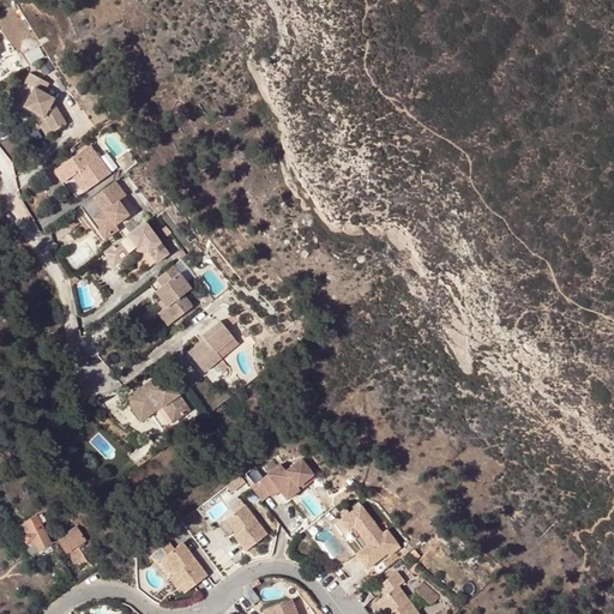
[(66,122),(52,98),(53,96),(42,91),(48,82),(29,71),(24,82),(34,86),(23,106),(37,112),(43,115),(53,131),(66,122)]
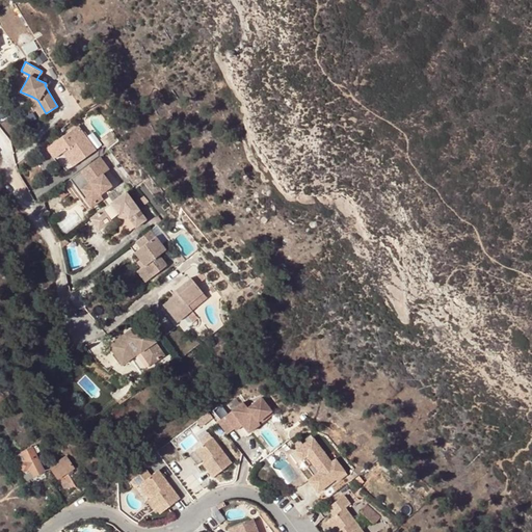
[(40,117),(46,113),(37,100),(32,97),(30,102),(40,117)]
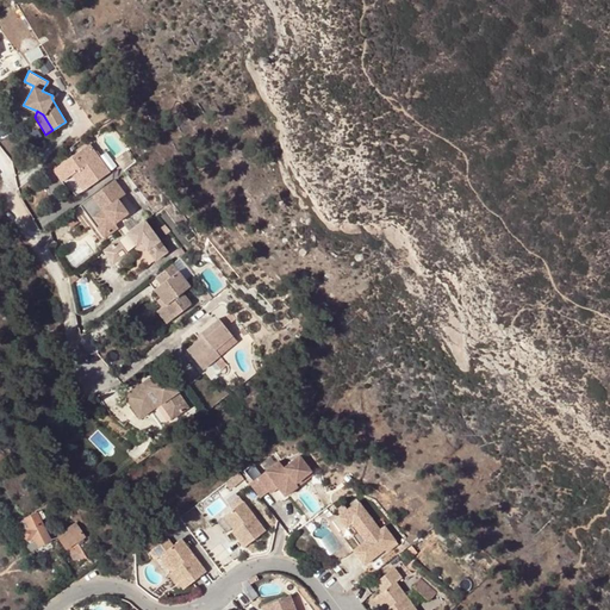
[(83,190),(109,172),(88,142),(53,168),(61,181),(64,179),(75,195),(83,190)]
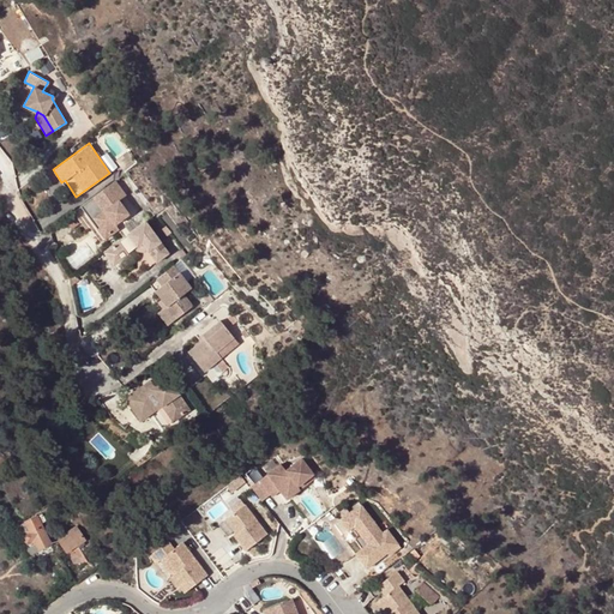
[(136,163),(130,151),(116,161),(124,172),(136,163)]
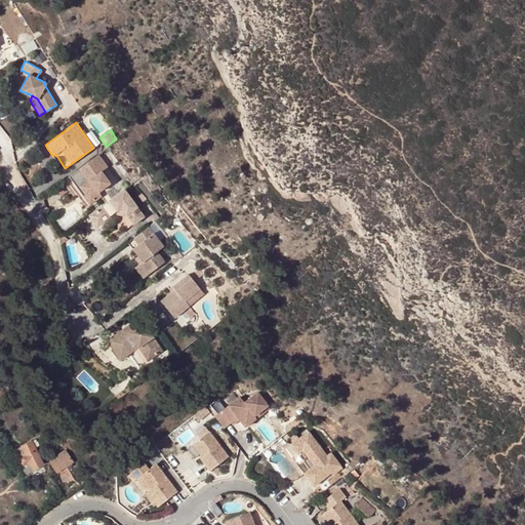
[(67,178),(87,205),(90,203),(102,195),(99,191),(111,183),(102,170),(108,165),(99,154),(77,170),(67,178)]
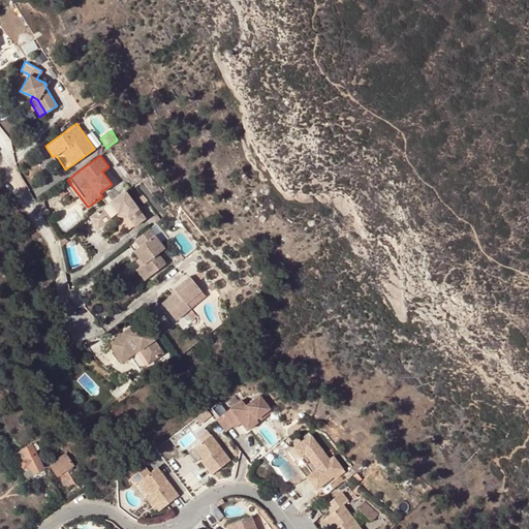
[(99,226),(116,214),(124,208),(128,215),(136,224),(146,217),(126,190),(92,216),(99,226)]
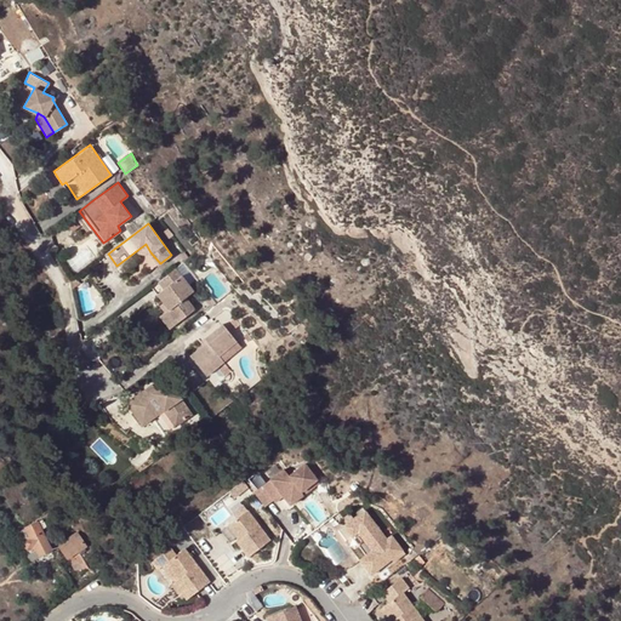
[(164,231),(170,238),(175,234),(170,227),(164,231)]
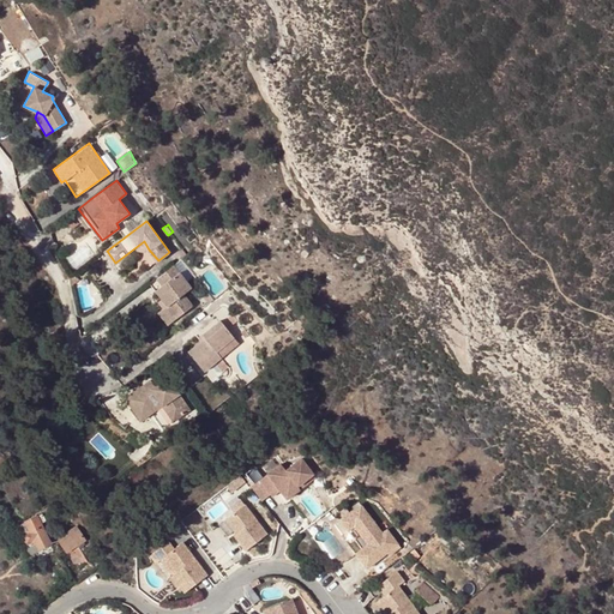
[(146,251),(149,250),(144,241),(134,248),(137,250),(139,251),(142,251),(144,251),(146,251)]
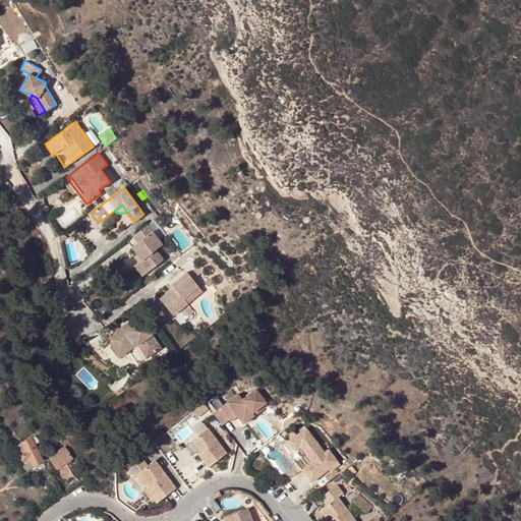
[(142,258),(151,270),(165,258),(157,248),(163,243),(149,224),(141,230),(146,235),(138,241),(132,245),(138,253),(142,258)]
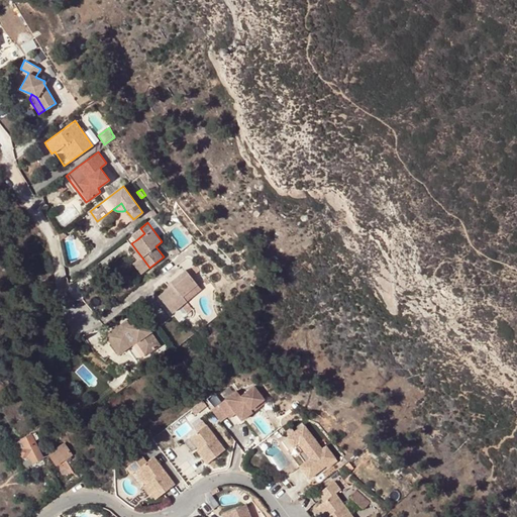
[(137,239),(144,233),(140,228),(132,233),(137,239)]
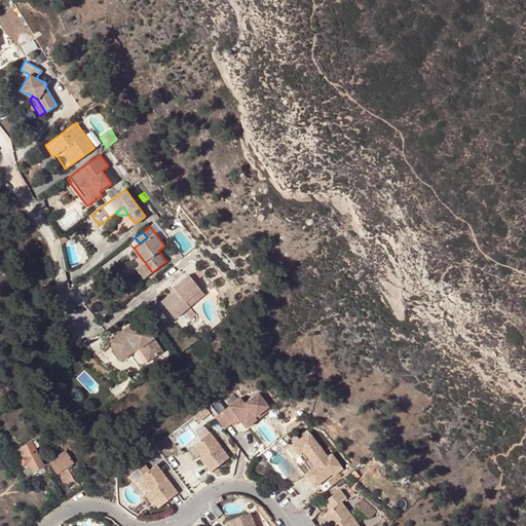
[(66,234),(61,238),(62,245),(69,238),(66,234)]
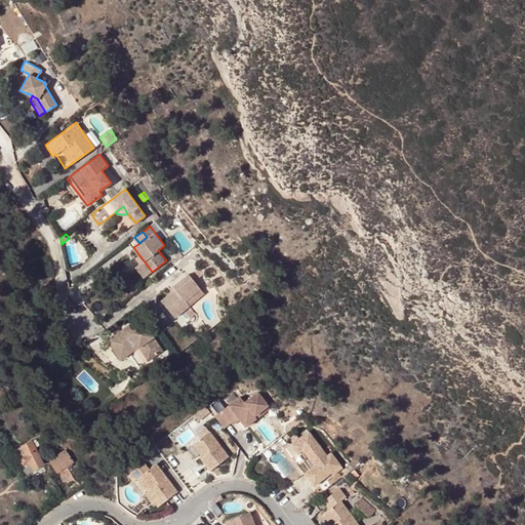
[(146,277),(152,272),(144,260),(139,264),(136,267),(146,277)]
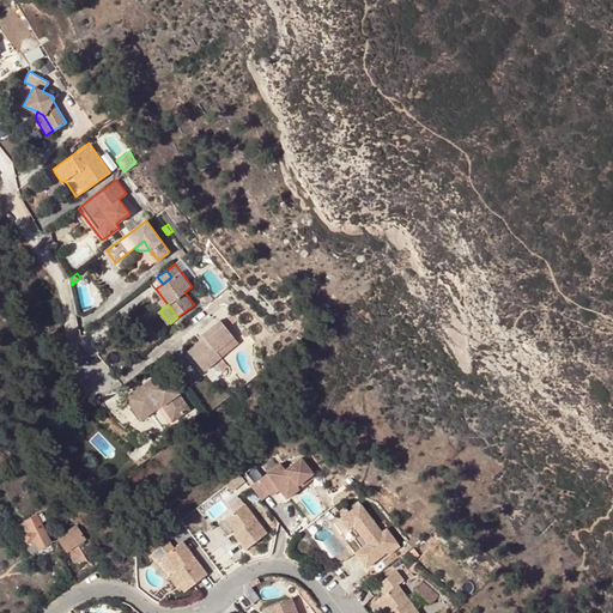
[(218,359),(223,356),(219,350),(236,337),(222,317),(204,333),(206,337),(202,339),(189,350),(205,370),(218,359)]
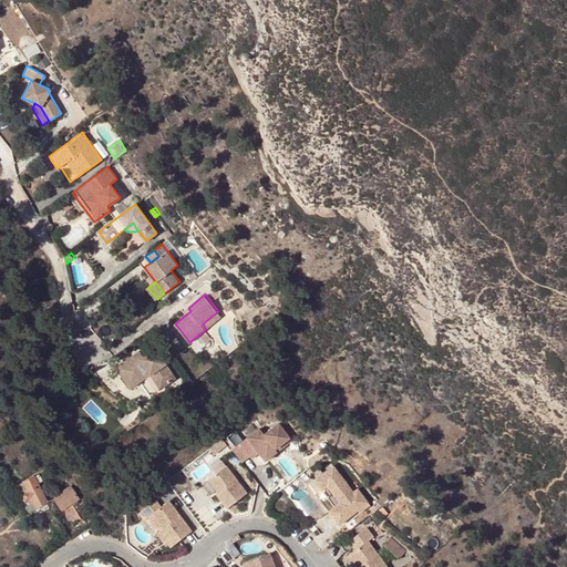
[(203,323),(206,329),(207,329),(223,317),(218,311),(203,323)]
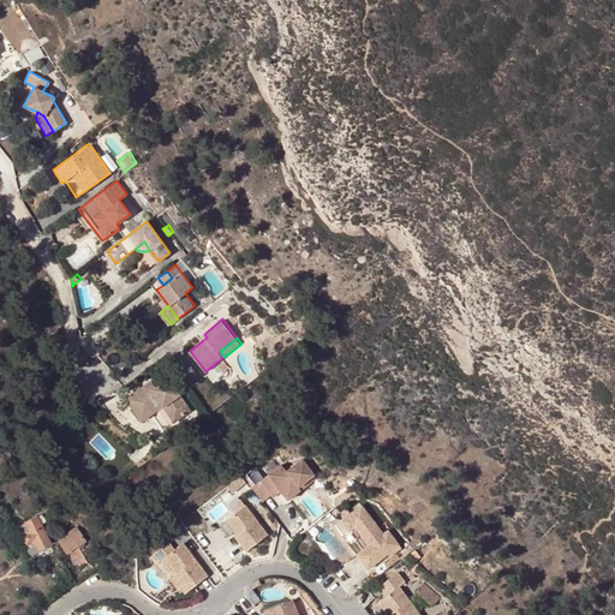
[(225,357),(224,357),(219,360),(226,370),(231,365),(225,357)]
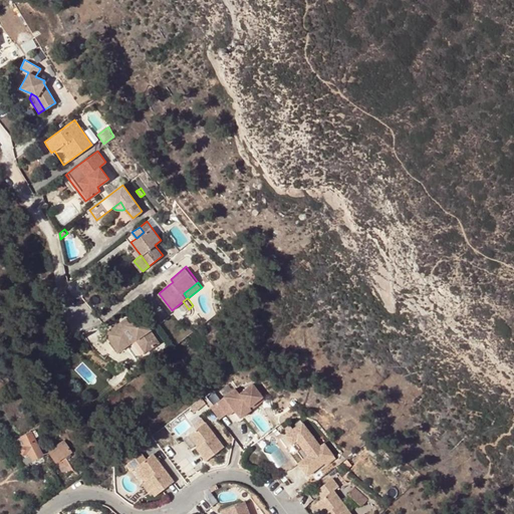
[(132,322),(129,324),(124,319),(105,332),(119,351),(127,345),(138,339),(147,352),(161,342),(142,315),(132,322)]
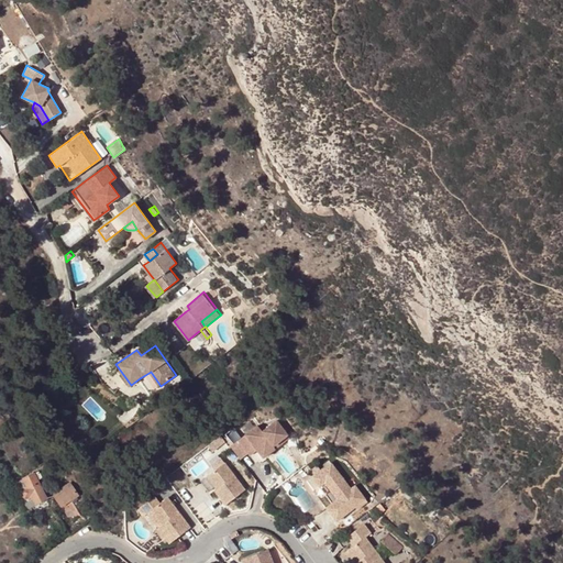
[(163,389),(161,386),(151,372),(140,378),(153,397),(163,389)]
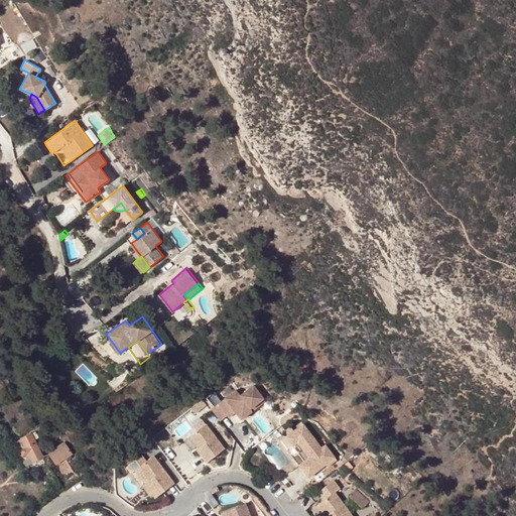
[(240,410),(241,412),(246,419),(257,411),(256,408),(269,399),(259,385),(246,395),(242,390),(217,409),(226,421),(233,416),(240,410)]
